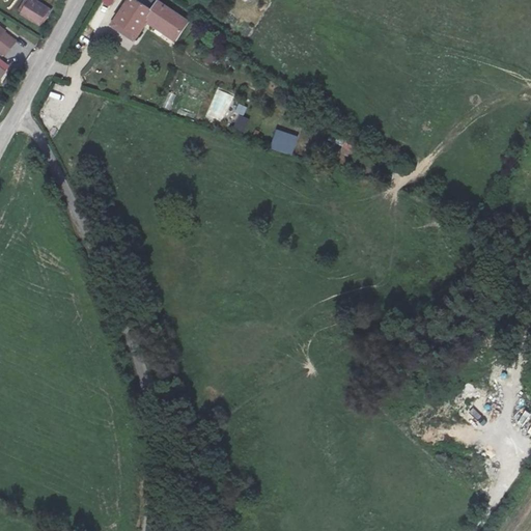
[(43,26),(51,6),(37,0),(26,0),(19,16),(43,26)]
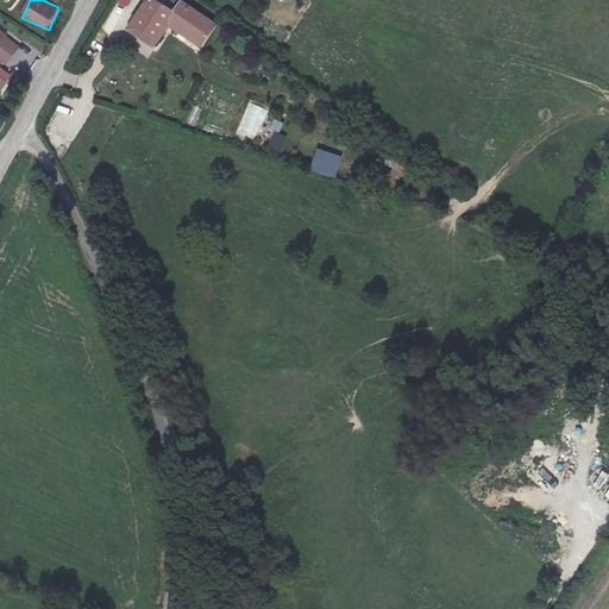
[(156,55),(169,33),(176,23),(151,6),(135,33),(143,39),(139,44),(156,55)]
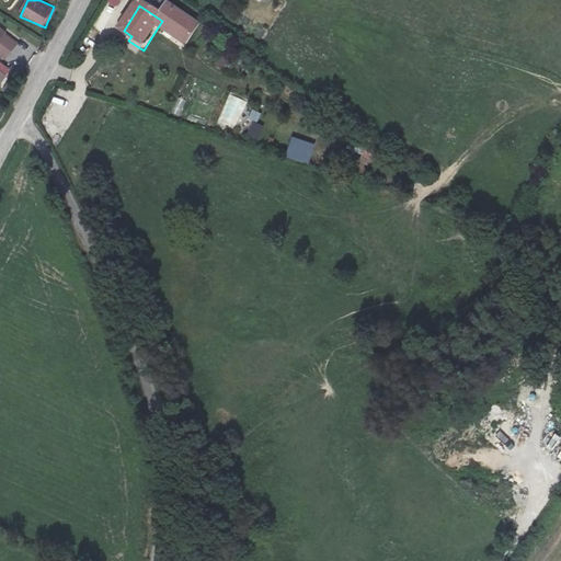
[(167,14),(162,21),(156,31),(175,43),(185,27),(167,14)]
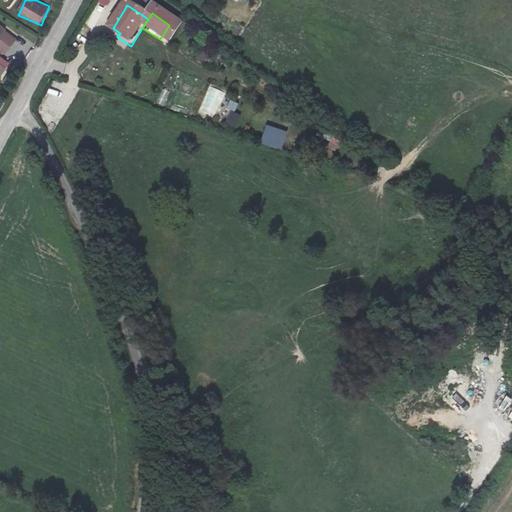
[(21,41),(0,25),(0,43),(12,53),(21,41)]
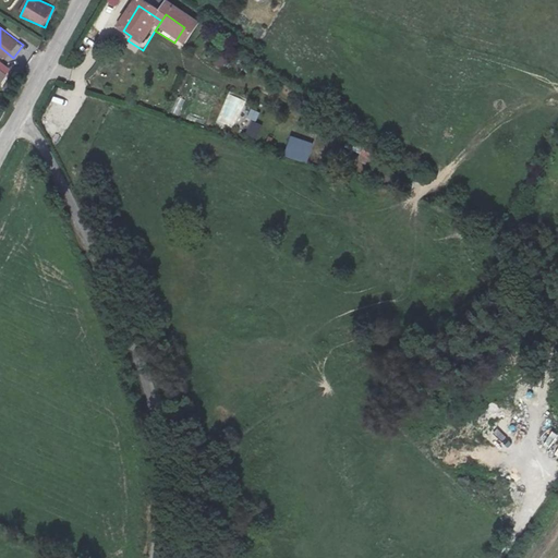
[(213,64),(220,69),(228,57),(221,52),(213,64)]
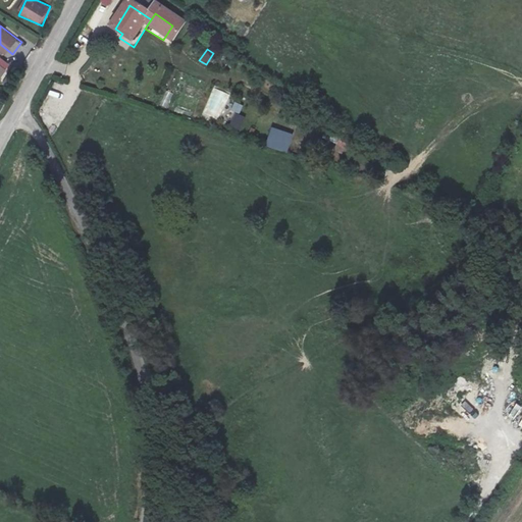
[(0,56),(0,79),(10,65),(0,56)]
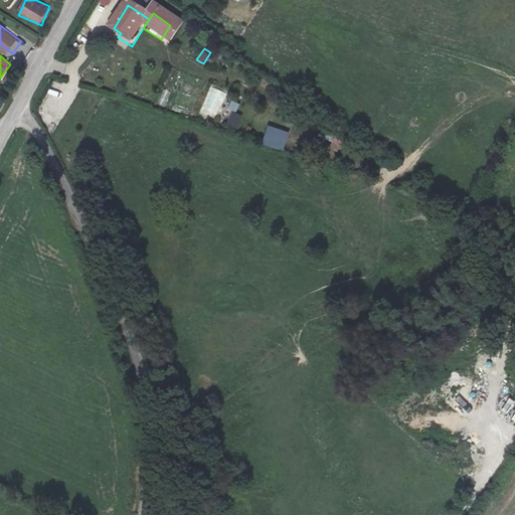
[(214,122),(227,92),(212,84),(198,115),(214,122)]
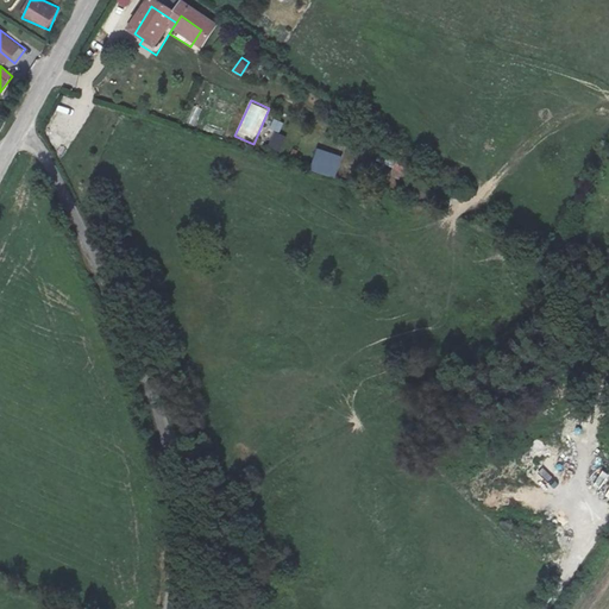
[(190,106),(187,124),(198,126),(201,108),(190,106)]
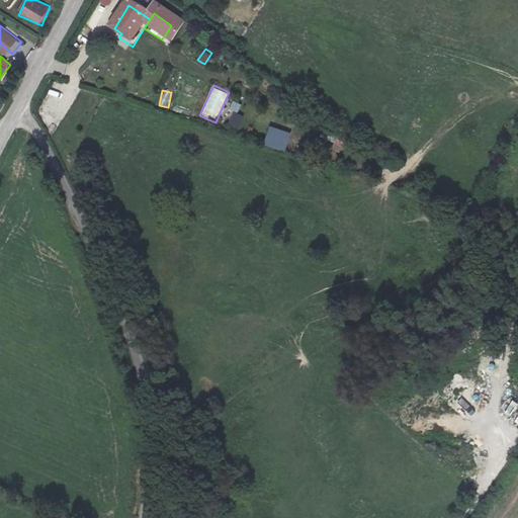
[(176,106),(175,110),(188,115),(190,111),(176,106)]
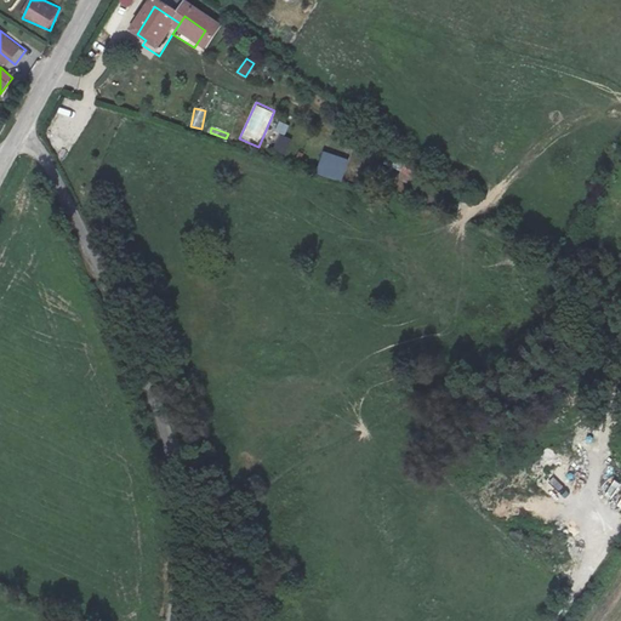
[(286,155),(294,138),(280,134),(273,149),(286,155)]
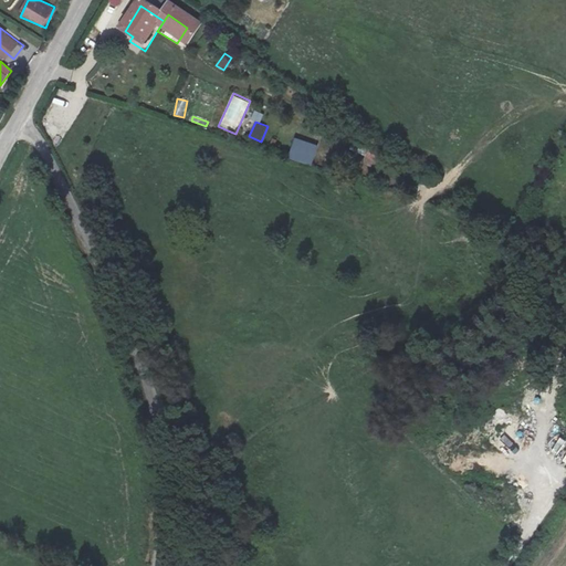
[(565,462),(565,440),(561,437),(549,451),(565,462)]
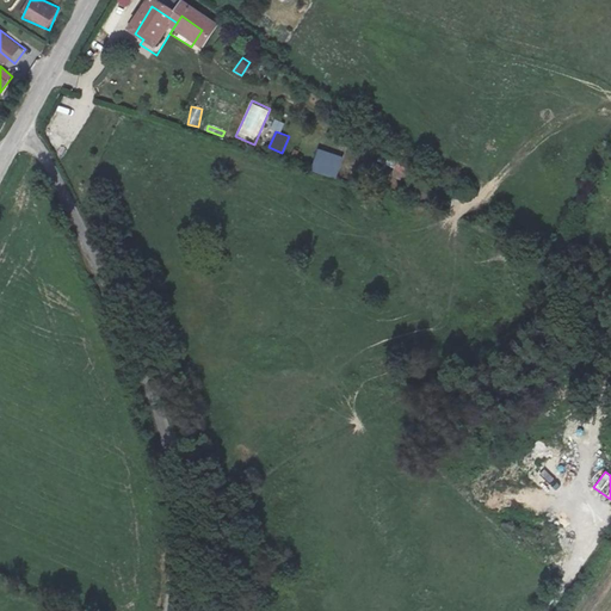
[(554,520),(566,529),(571,522),(559,513),(554,520)]
